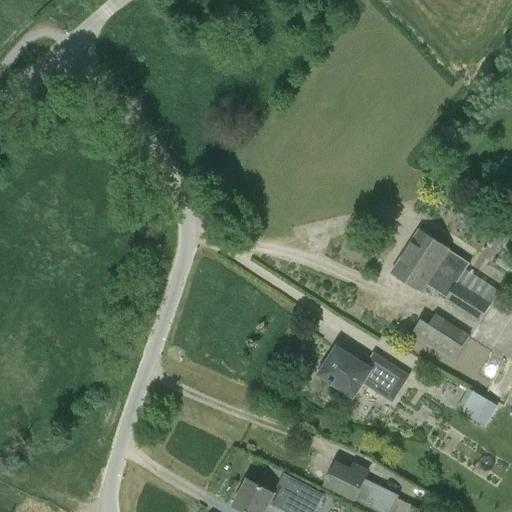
[(466,269),(470,262),(420,229),(405,252),(454,285),(466,268),(466,269)]
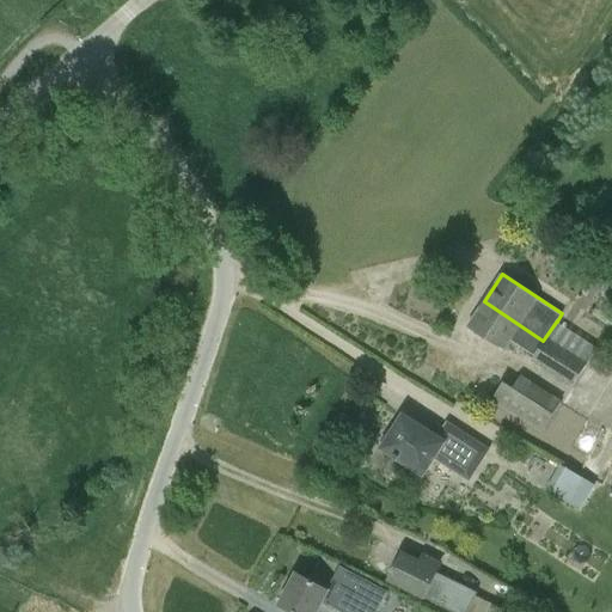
[(467,328),(505,352),(512,340),(534,355),(532,360),(573,387),(598,348),(557,322),(557,320),(543,341),(484,301),(467,328)]
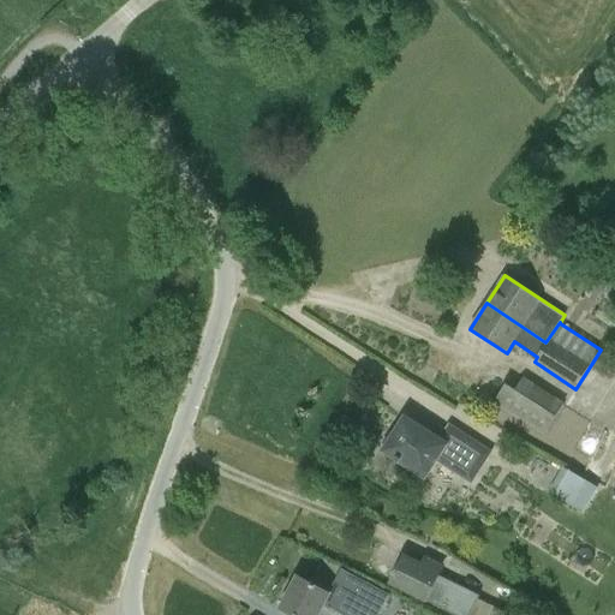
[(495,401),(545,434),(565,402),(524,376),(515,389),(506,383),(495,401)]
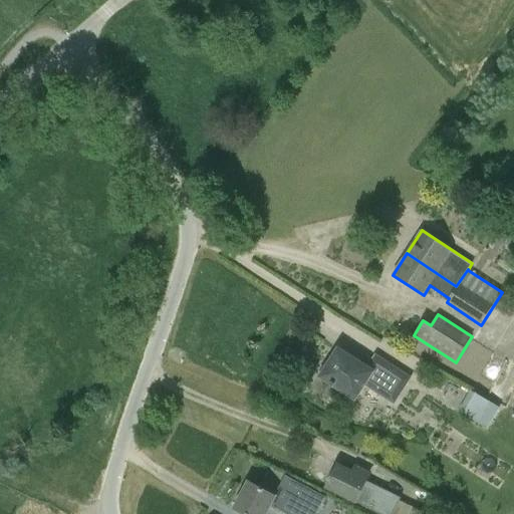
[(410,378),(376,357),(368,368),(339,349),(330,363),(326,361),(320,371),(323,373),(321,376),(355,399),(365,383),(394,402),(410,378)]
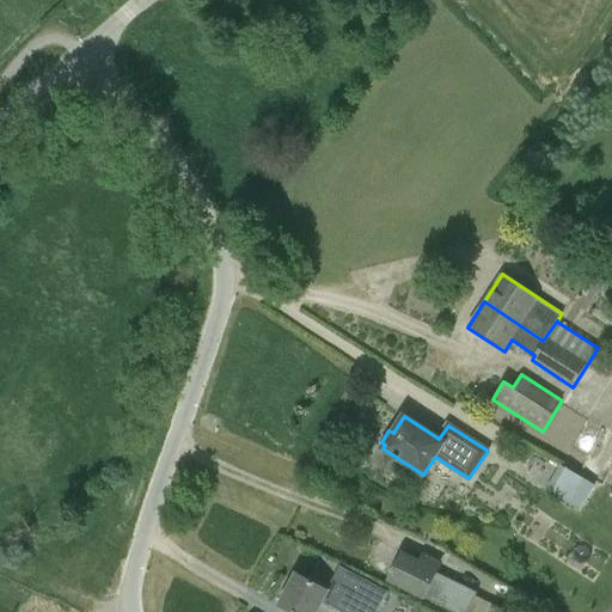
[(546,490),(581,510),(597,484),(562,464),(546,490)]
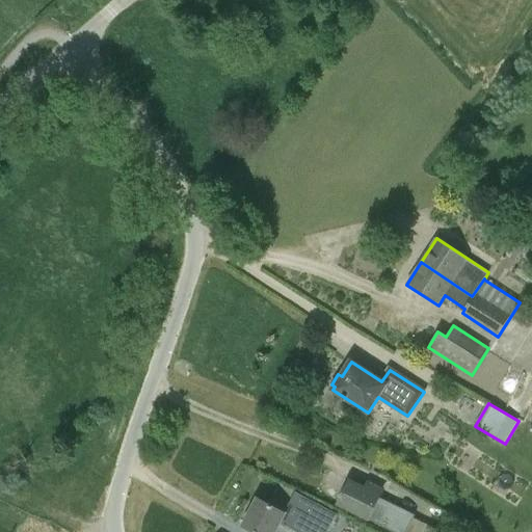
[(350,480),(338,504),(393,531),(406,531),(416,514),(379,497),(383,489),(367,482),(364,487),(350,480)]
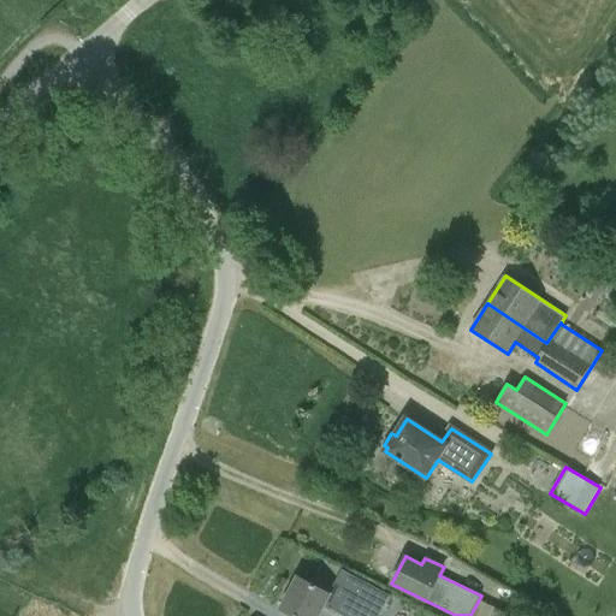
[(379,615),(391,596),(344,570),(331,594),(298,576),(280,609),(292,615),(319,615),(326,604),(347,615),(379,615)]
